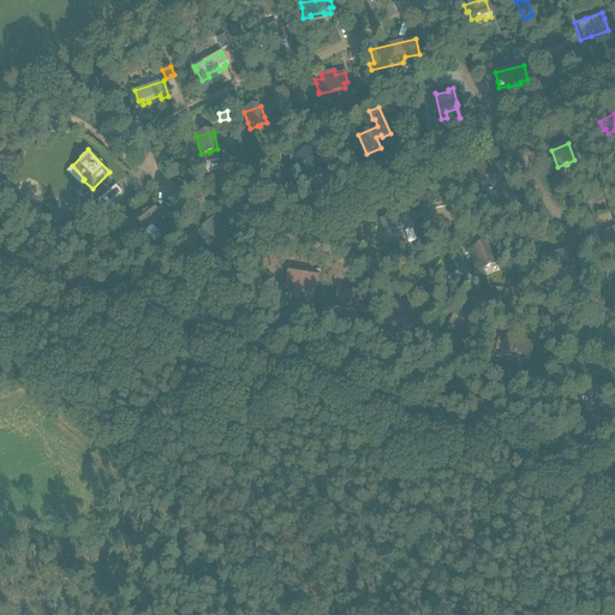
[(312,149),(297,156),(306,181),(315,178),(315,179),(316,178),(316,177),(323,174),(312,149)]
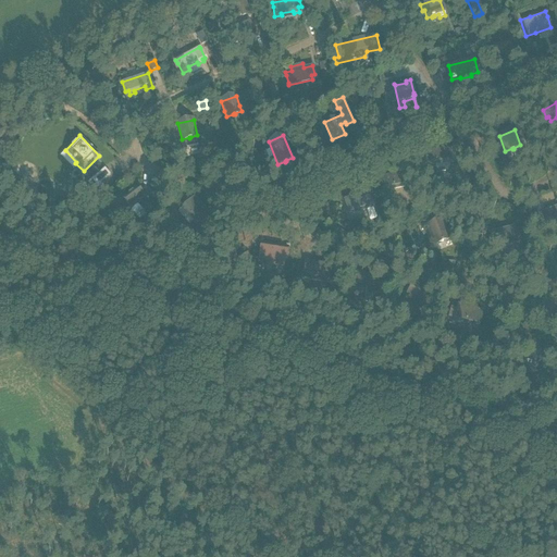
[(426,151),(426,160),(430,160),(430,165),(434,164),(434,166),(438,172),(446,171),(449,168),(449,163),(455,163),(454,149),(426,151)]
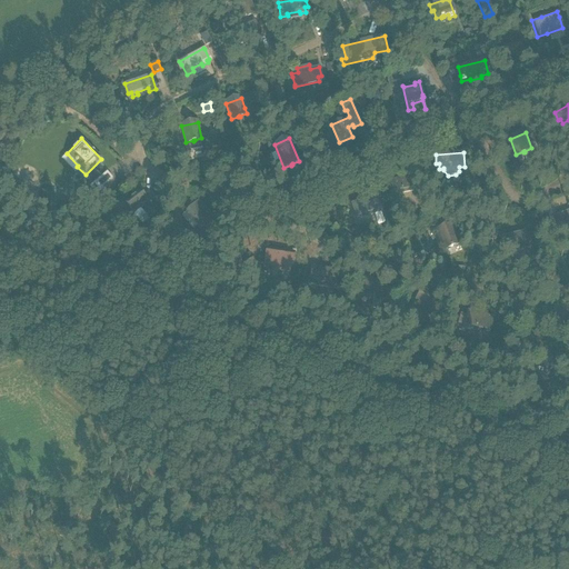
[(90,187),(96,193),(113,179),(107,171),(90,187)]
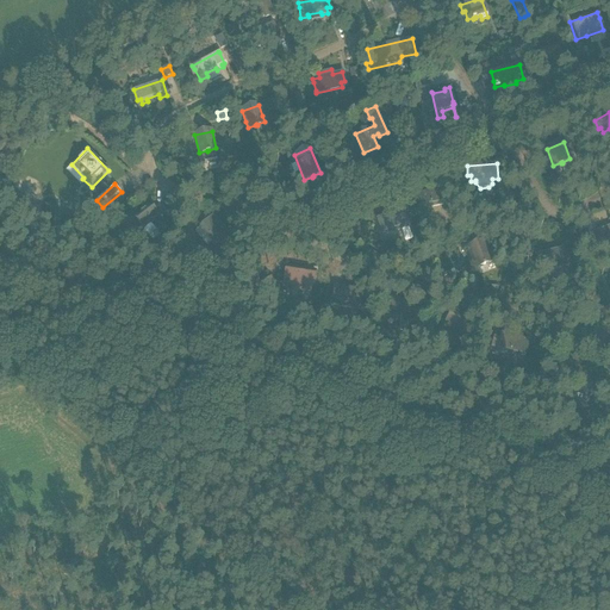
[(260,192),(271,207),(282,199),(273,184),(260,192)]
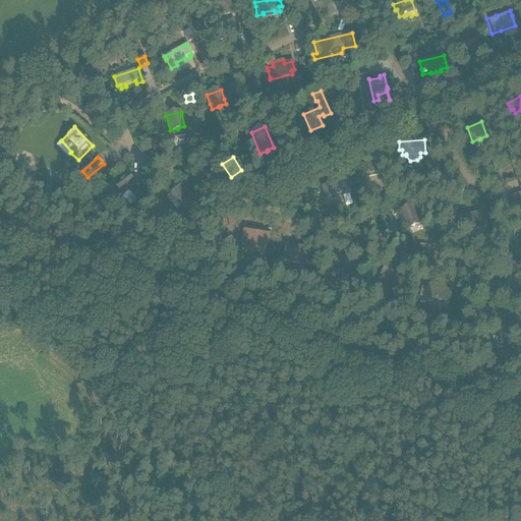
[(358,166),(359,173),(361,173),(362,178),(385,174),(382,161),(358,166)]
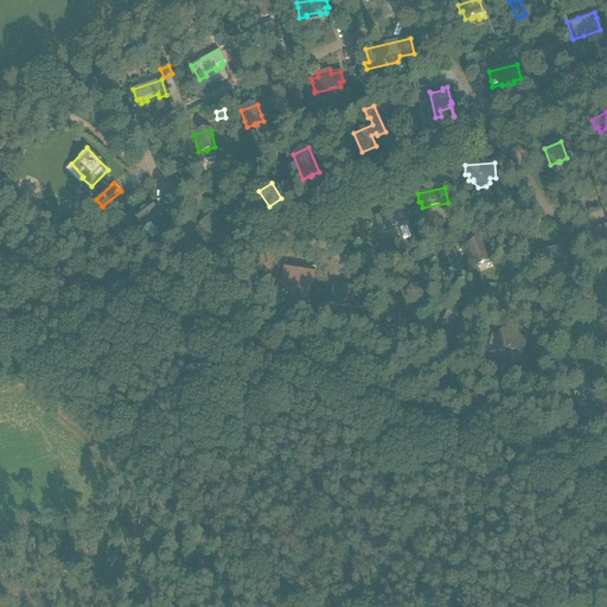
[(471,191),(461,192),(462,204),(472,203),(471,191)]
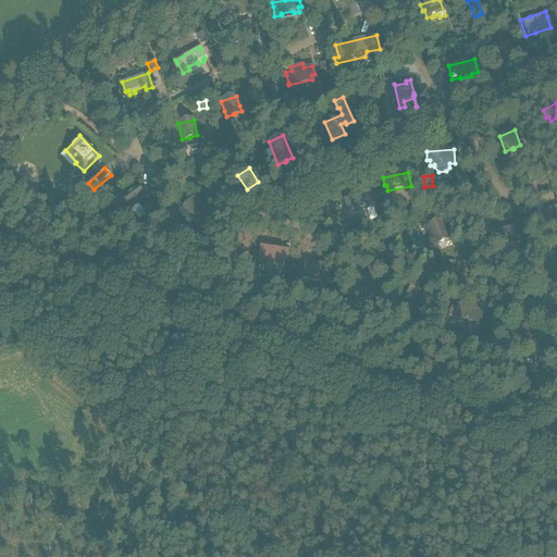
[(157,206),(152,199),(149,201),(137,187),(122,198),(131,209),(139,202),(143,207),(141,208),(146,213),(157,206)]
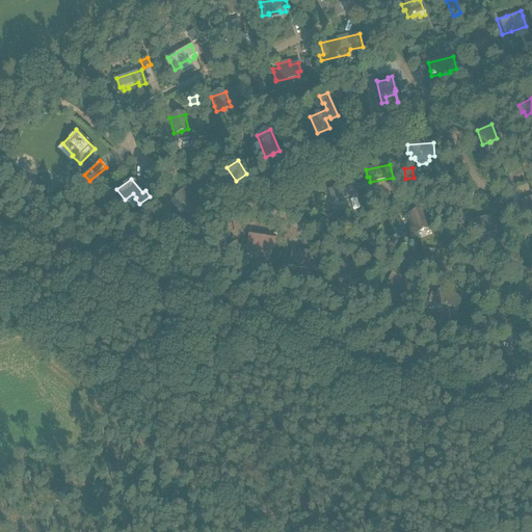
[(351,183),(329,190),(330,196),(334,195),(336,203),(349,198),(349,201),(356,198),(351,183)]
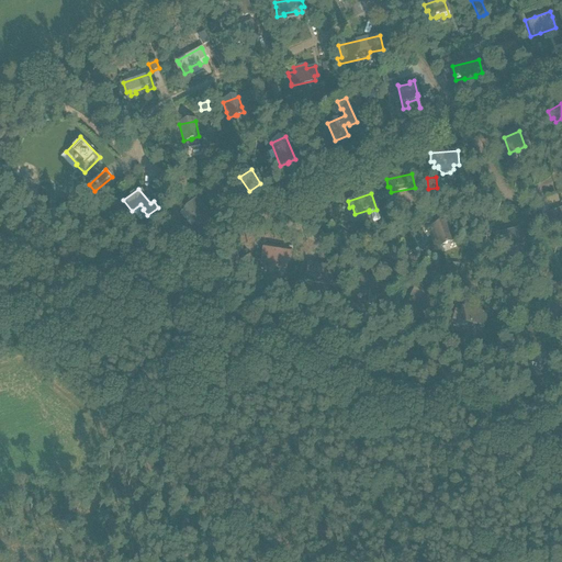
[(270,197),(262,204),(272,214),(280,206),(270,197)]
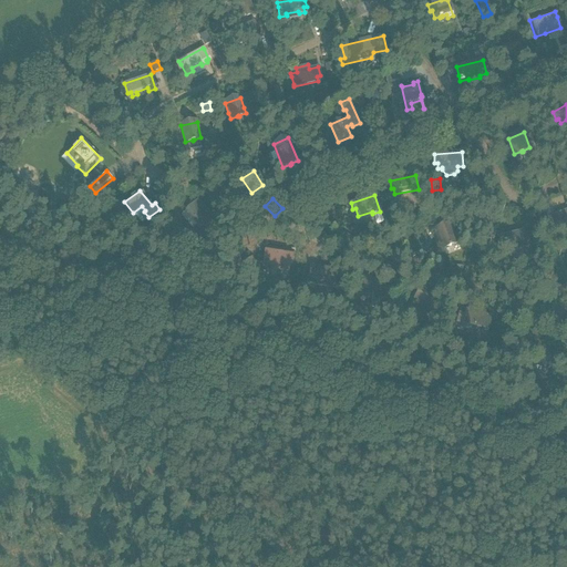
[(199,199),(185,212),(202,230),(216,219),(199,199)]
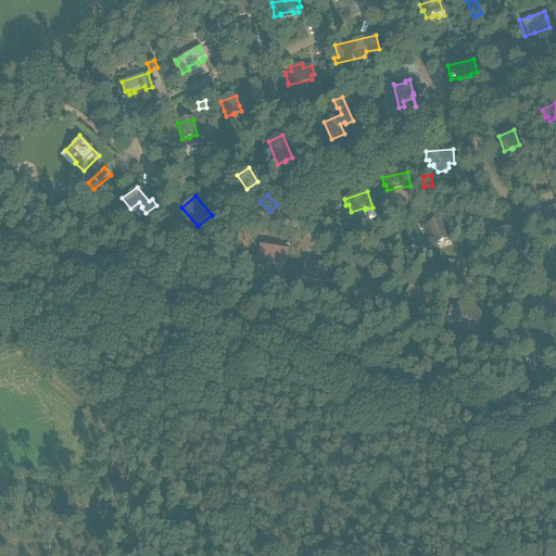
[(555,206),(541,212),(544,220),(546,219),(548,224),(553,223),(554,224),(555,225),(555,206)]
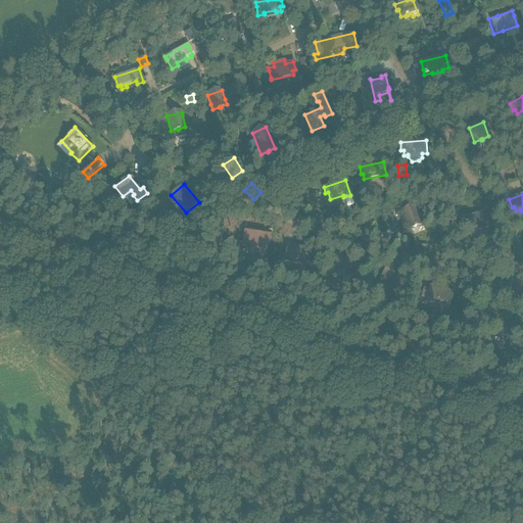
[(400,211),(401,215),(408,229),(414,226),(415,227),(416,227),(416,226),(422,223),(415,205),(400,211)]
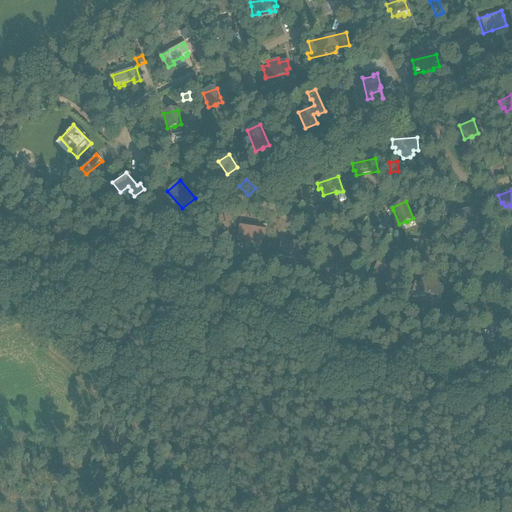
[(316,215),(313,213),(309,212),(307,217),(310,219),(313,221),(316,215)]
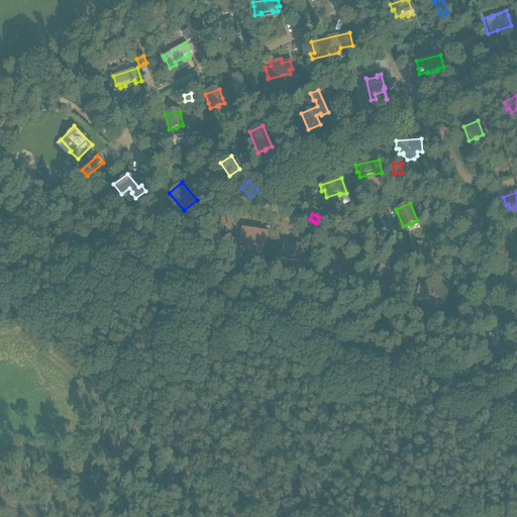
[(242,226),(241,236),(240,241),(257,244),(260,236),(268,238),(269,230),(242,226)]
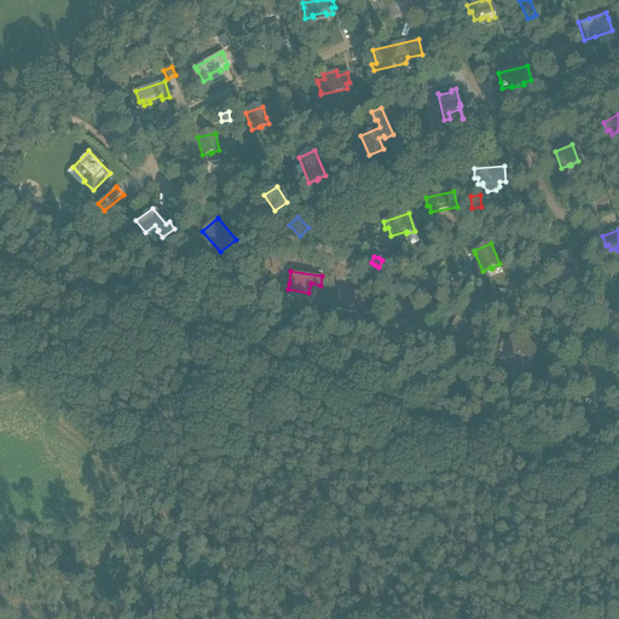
[(341,290),(337,310),(364,314),(368,295),(341,290)]
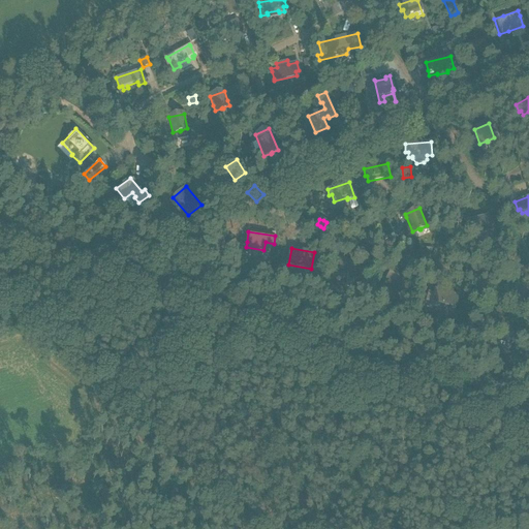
[(528,269),(528,266),(520,270),(525,279),(528,277),(528,269)]
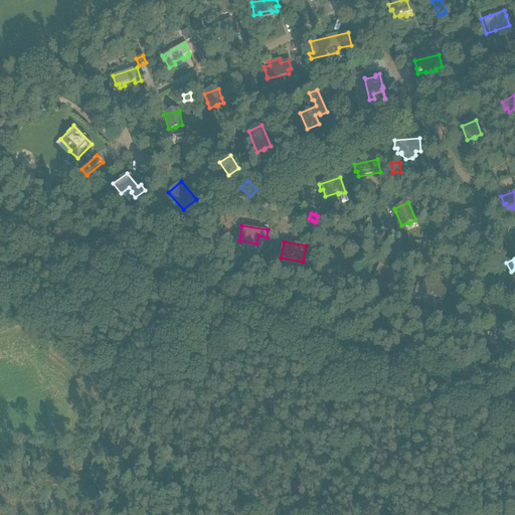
[(381,264),(376,273),(374,277),(389,286),(396,272),(381,264)]
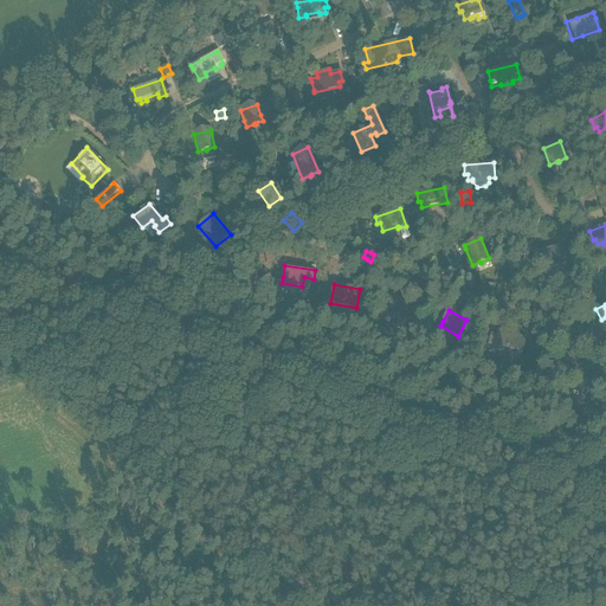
[(500,331),(497,337),(494,336),(489,352),(496,354),(498,347),(514,352),(513,354),(520,356),(524,339),(500,331)]
